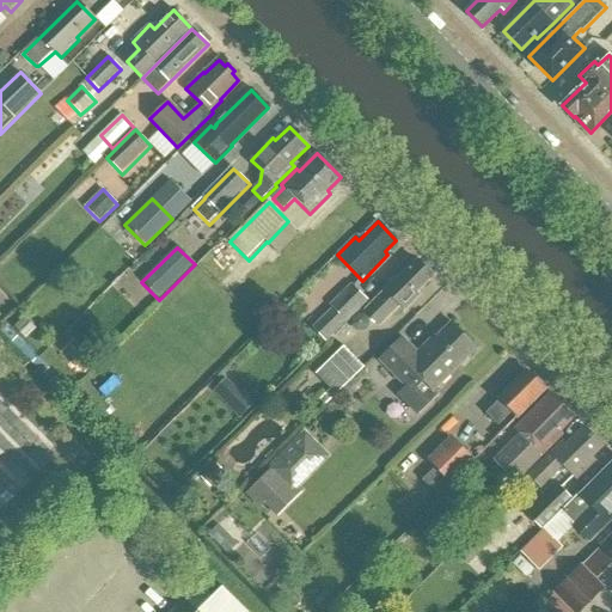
[(416,293),(432,277),(428,274),(429,269),(426,264),(420,265),(416,262),(397,281),(393,277),(381,291),(383,292),(362,312),(377,326),(398,306),(403,312),(418,297),(416,293)]
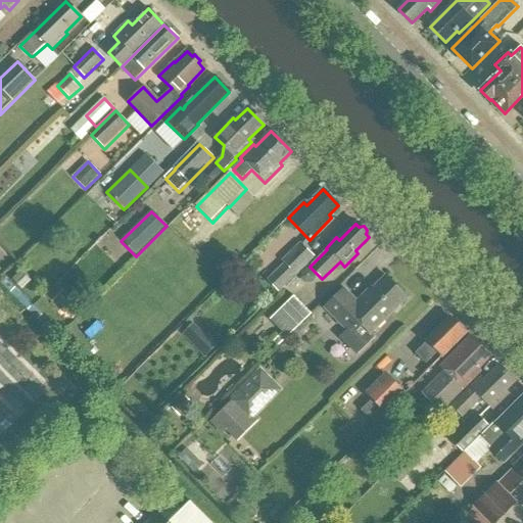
[(279,293),(316,257),(300,243),(282,262),(285,264),(267,281),(279,293)]
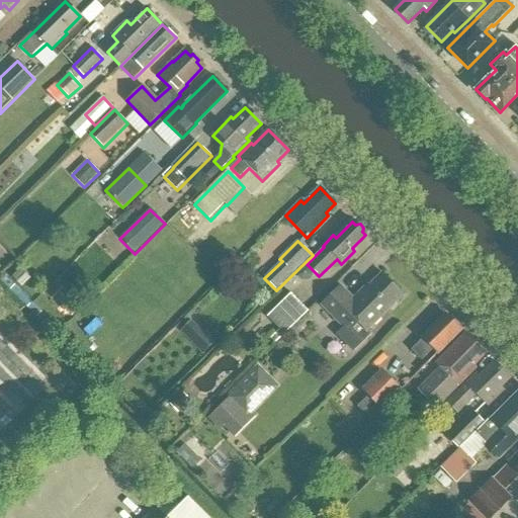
[(313,271),(309,267),(303,267),(297,271),(297,277),(301,281),(308,281),(313,277),(313,271)]
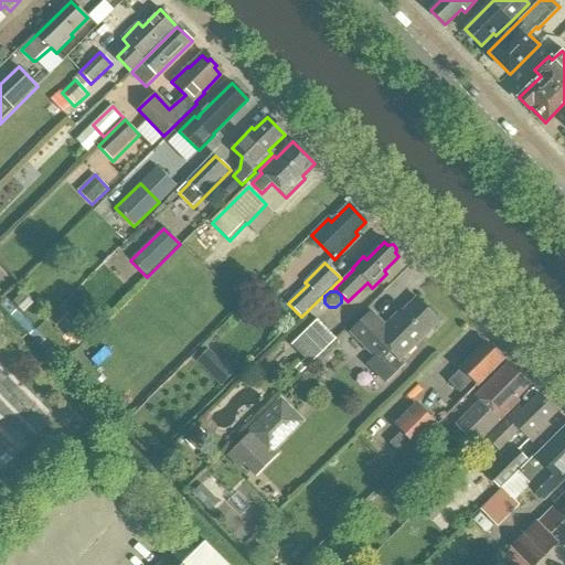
[(23,313),(33,304),(23,294),(13,302),(23,313)]
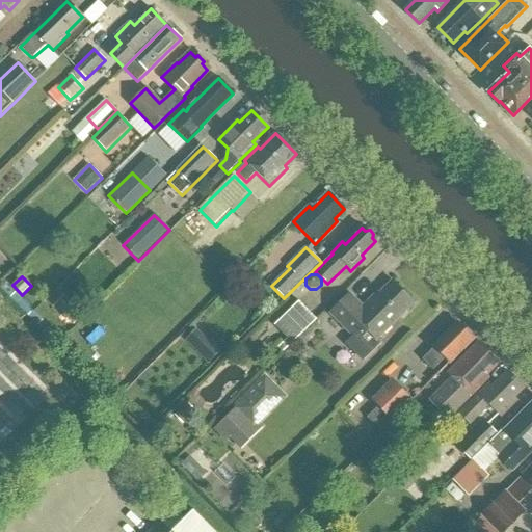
[(349,295),(329,315),(353,338),(346,345),(363,362),(381,344),(377,341),(414,304),(392,282),(378,295),(376,293),(362,309),(349,295)]
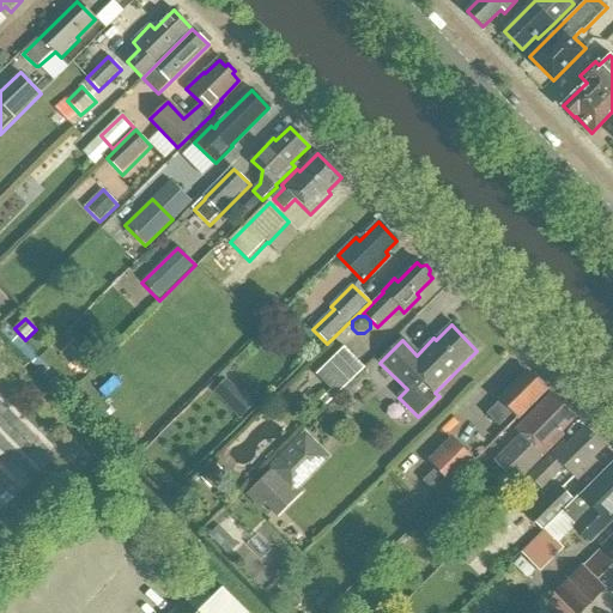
[(85,374),(96,363),(74,341),(64,352),(85,374)]
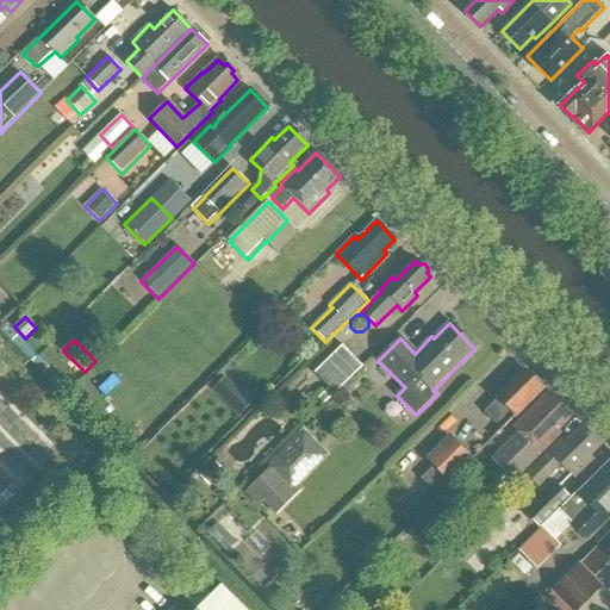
[(335,396),(362,368),(342,348),(315,374),(335,396)]
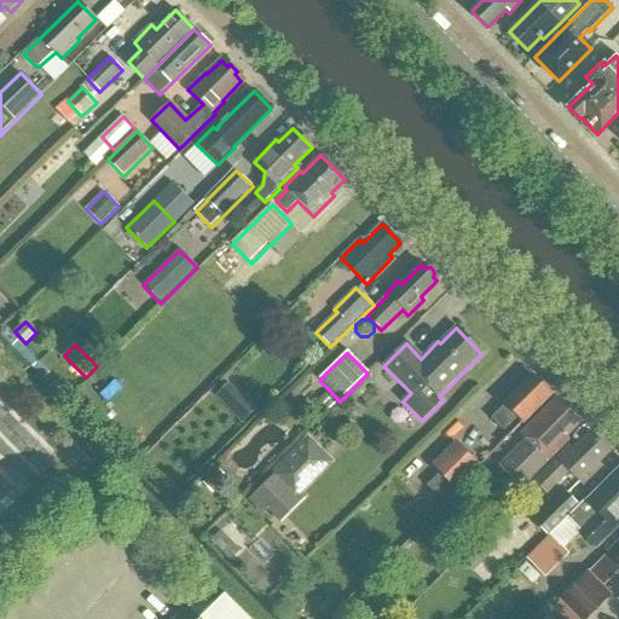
[(524,423),(550,395),(548,393),(548,389),(543,385),(539,383),(532,376),(504,404),(505,405),(491,420),(503,433),(518,417),(524,423)]
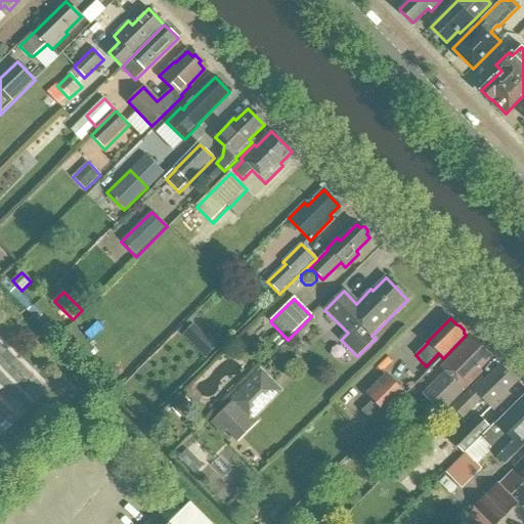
[(206,358),(216,348),(207,338),(195,348),(206,358)]
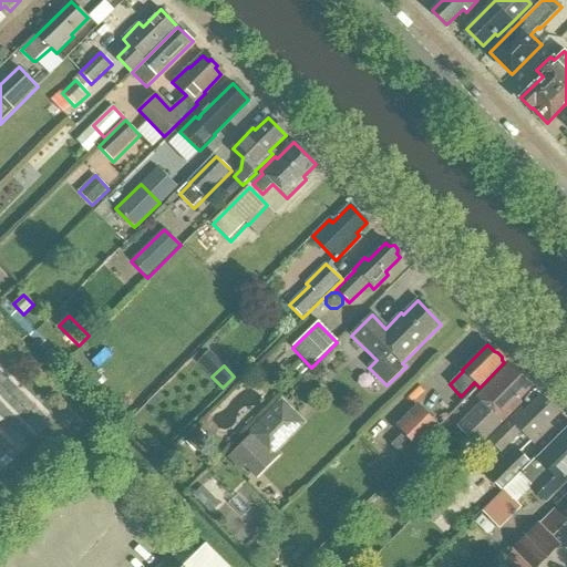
[(519,402),(534,387),(512,366),(477,399),(482,403),(459,426),(478,446),(522,404),(519,402)]
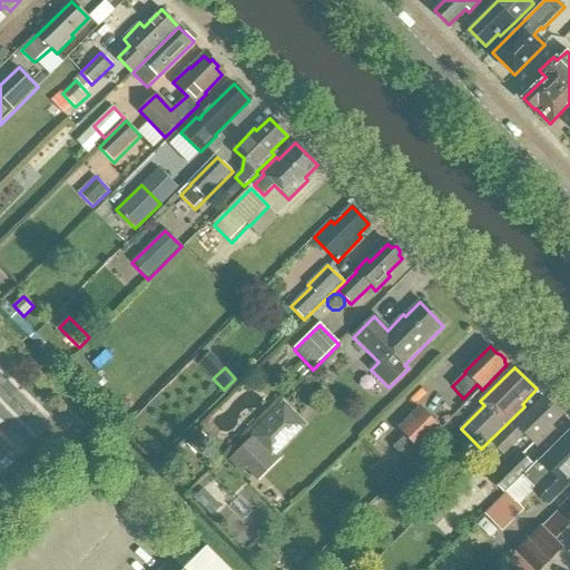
[(524,413),(492,445),(503,457),(524,435),(538,448),(554,431),(552,428),(562,416),(544,399),(527,416),(524,413)]
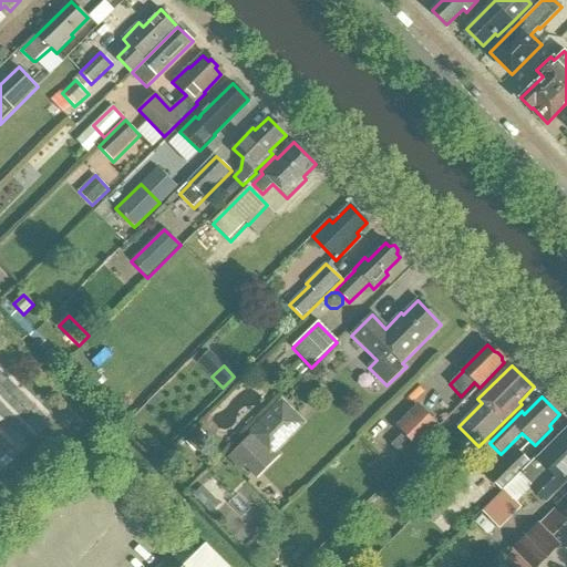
[(275,445),(301,419),(284,401),(258,428),(275,445)]
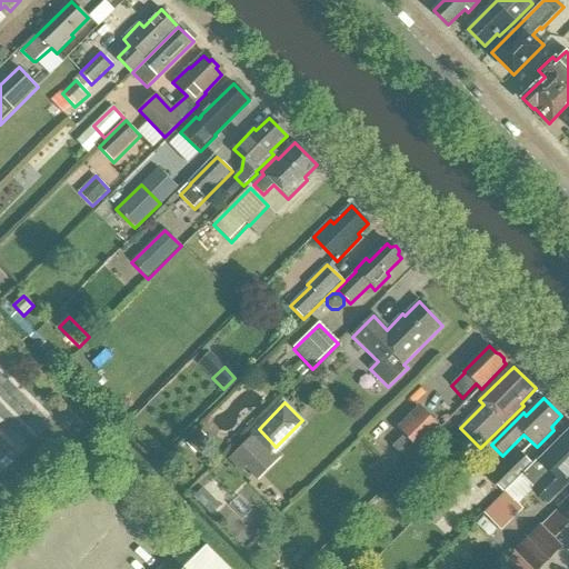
[(407,463),(440,430),(418,409),(399,428),(406,436),(392,448),(407,463)]
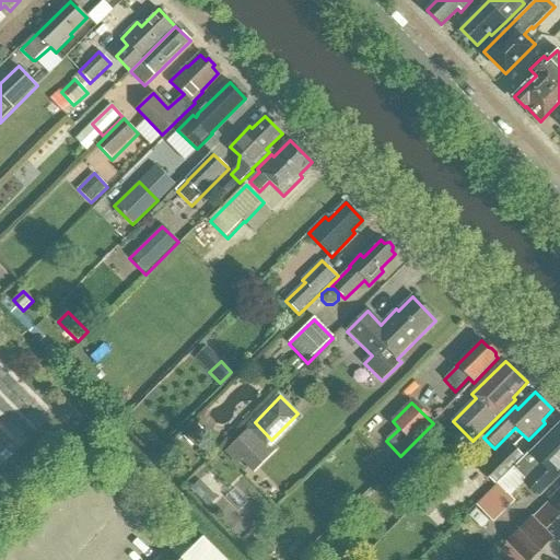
[(194,447),(207,434),(197,424),(184,438),(194,447)]
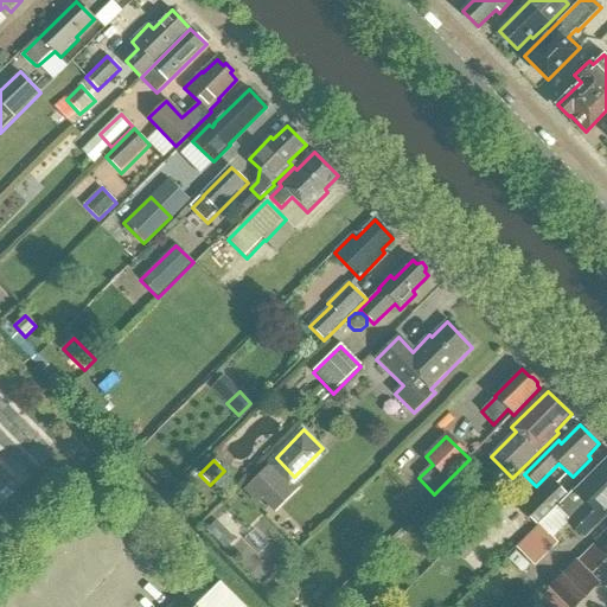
[(576,489),(557,509),(572,522),(570,523),(585,537),(606,515),(606,461),(579,491),(576,489)]
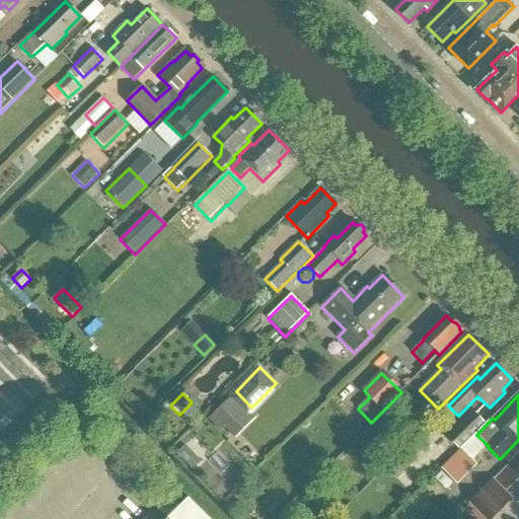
[(460,449),(486,424),(473,412),(447,437),(459,450),(460,449)]
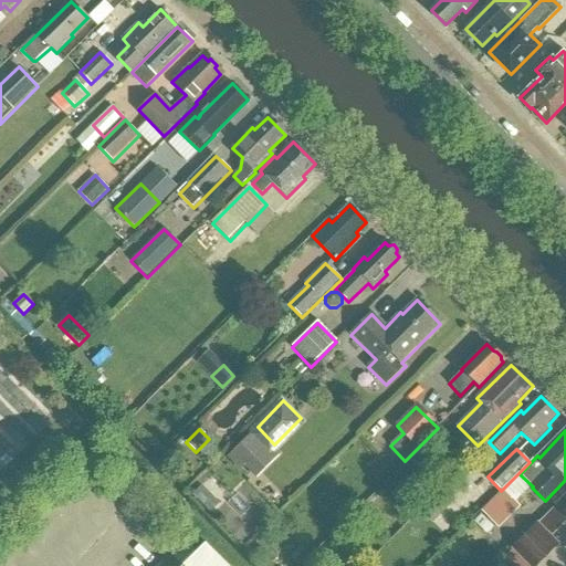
[(399,501),(421,479),(408,465),(386,488),(399,501)]
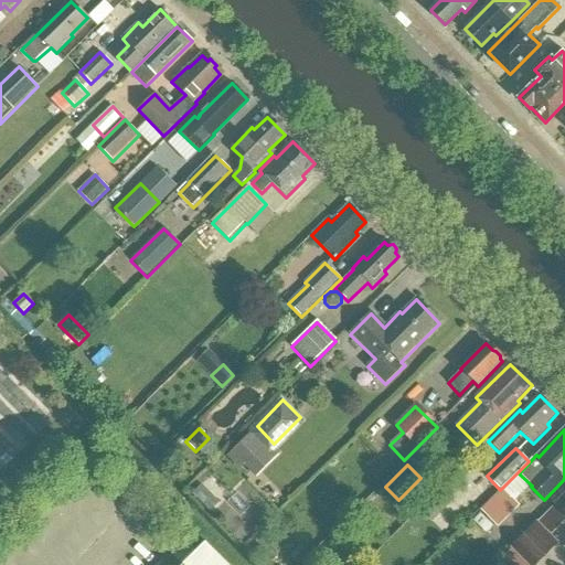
[(443,487),(419,511),(432,523),(456,499),(443,487)]
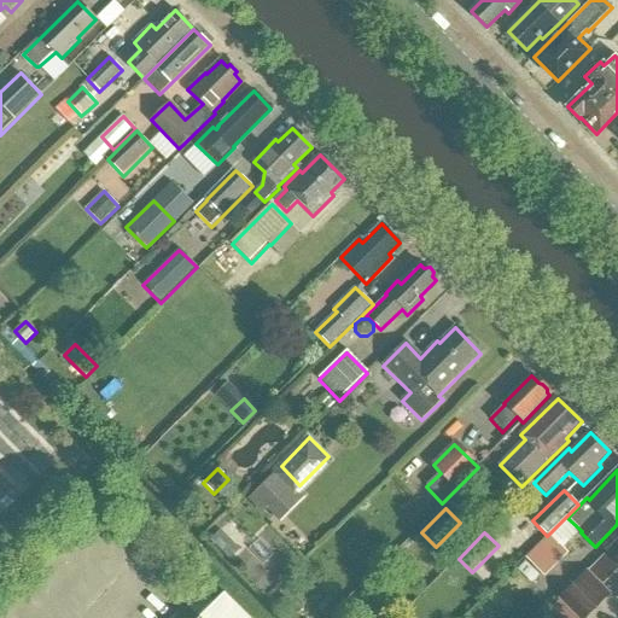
[(544,577),(567,554),(548,535),(547,536),(525,557),(544,577)]
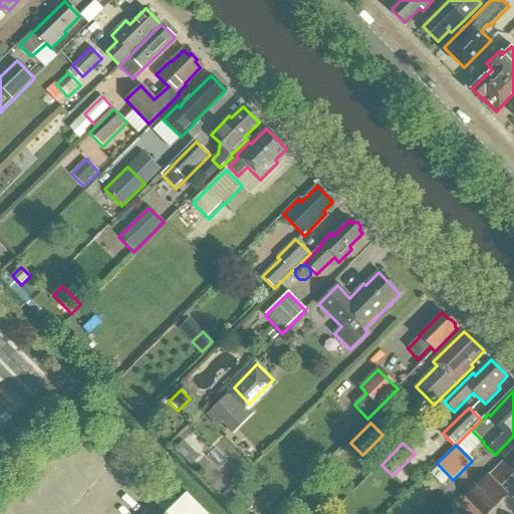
[(489,476),(466,499),(481,513),(488,513),(508,495),(489,476)]
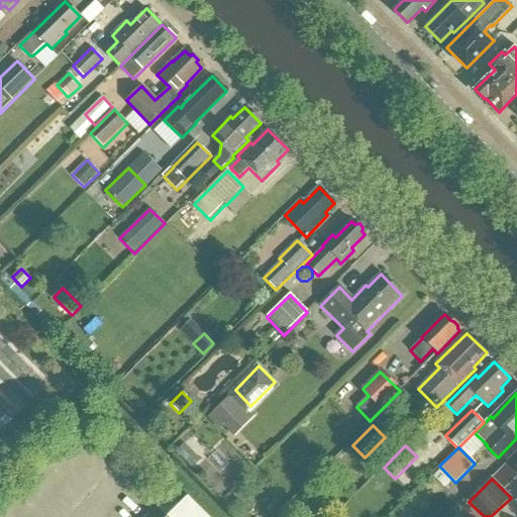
[(233,496),(250,513),(260,505),(242,488),(233,496)]
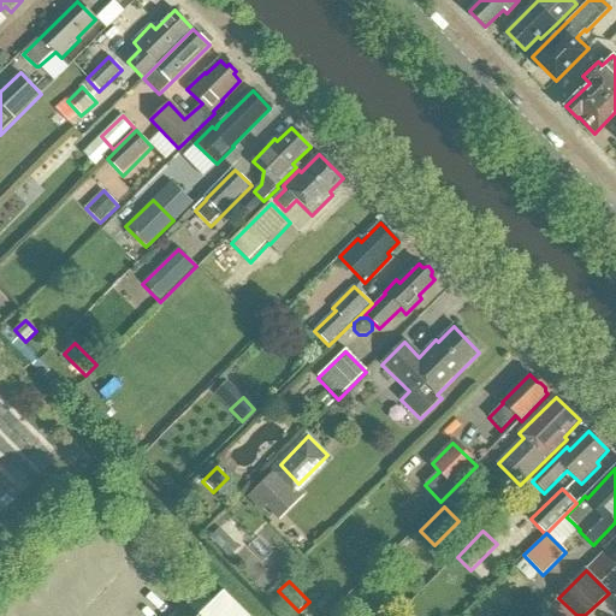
[(252,615),(242,606),(226,590),(199,615),(252,615)]
